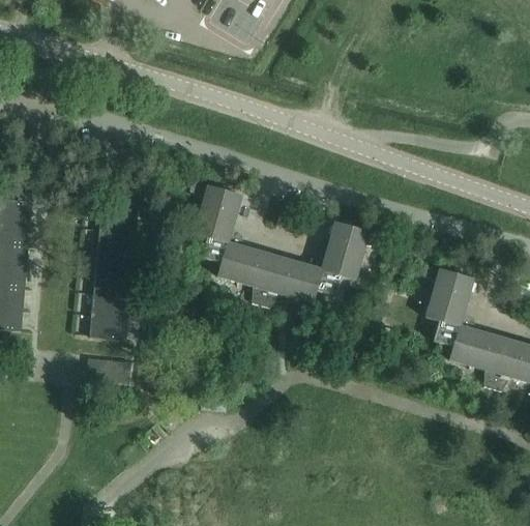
[(190,190),(204,198),(194,234),(207,237),(201,257),(221,262),(230,231),(231,231),(241,195),(193,180),(190,190)]
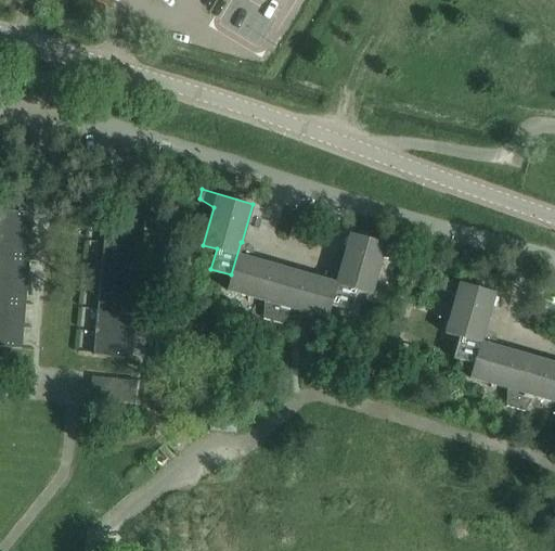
[(34,210),(0,207),(0,231),(31,234),(34,210)]
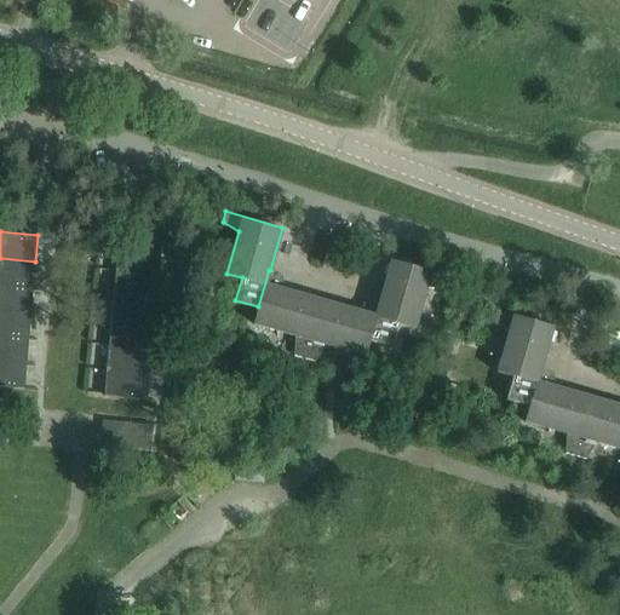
[(35,262),(0,258),(0,282),(33,286),(35,262)]
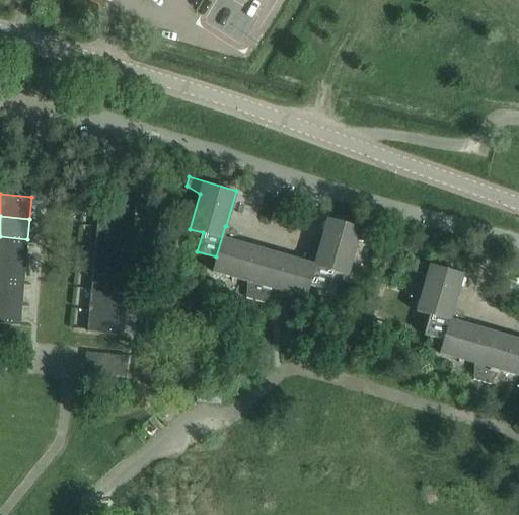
[(348,274),(358,239),(375,239),(378,231),(328,217),(318,253),(319,253),(310,284),(329,290),(335,271),(348,274)]
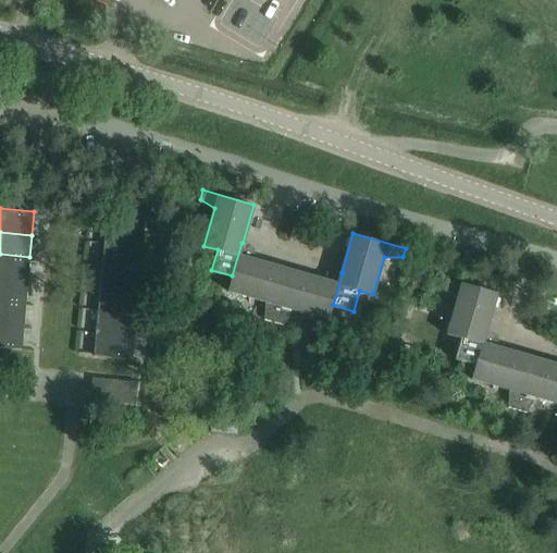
[(143,245),(104,242),(102,263),(140,267),(143,245)]
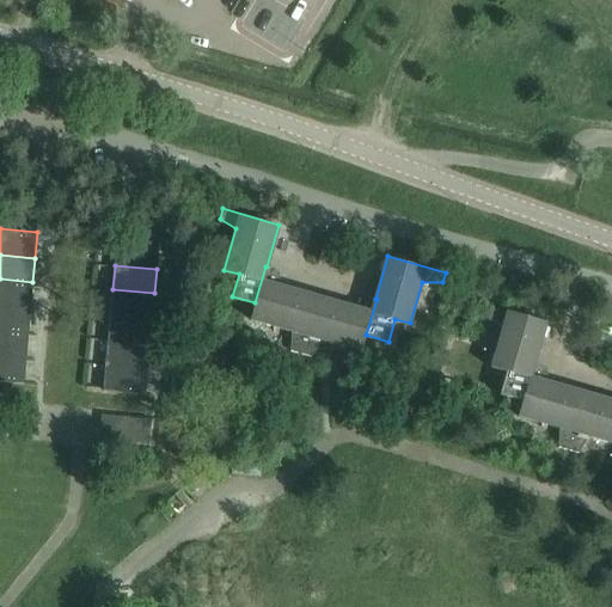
[(279,270),(267,267),(265,267),(255,302),(251,318),(292,330),(306,333),(317,295),(275,283),(279,270)]
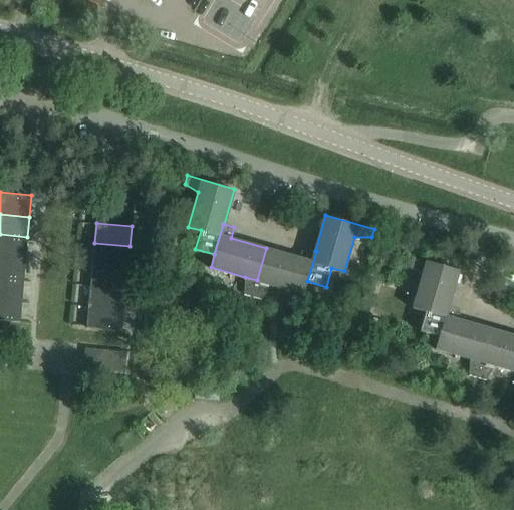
[(27,237),(0,234),(0,255),(25,258),(27,237)]
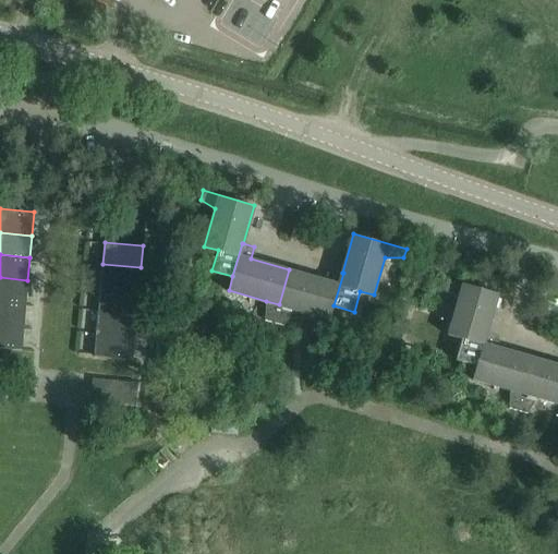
[(141,267),(102,264),(100,287),(138,290),(141,267)]
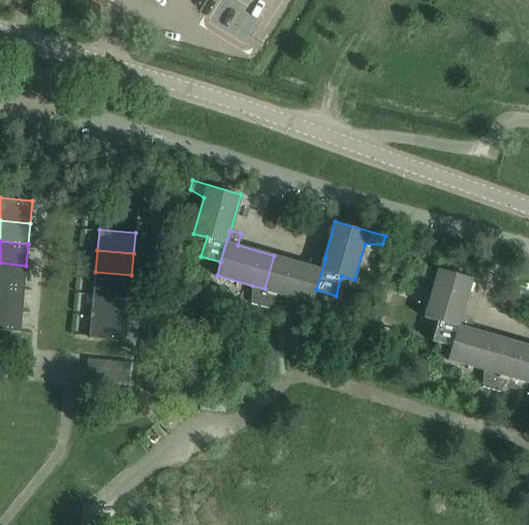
[(325,258),(324,258),(313,255),(311,266),(274,255),(265,288),(278,292),(313,303),(316,289),(325,258)]
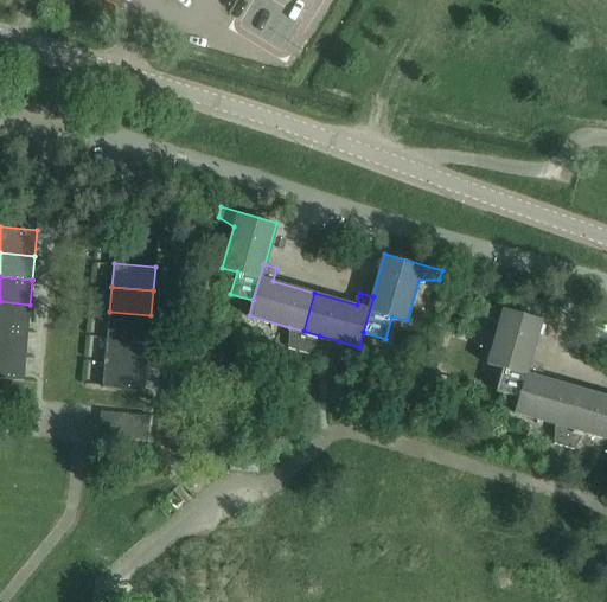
[(30,305),(0,301),(0,326),(29,328),(30,305)]
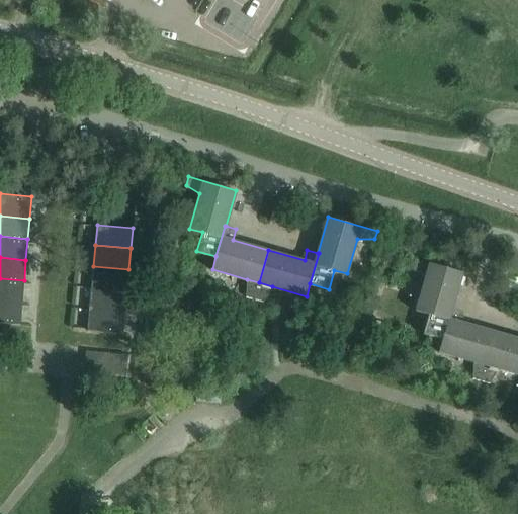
[(413,266),(426,275),(416,310),(428,314),(423,333),(442,338),(451,308),(452,308),(462,271),(415,258),(413,266)]
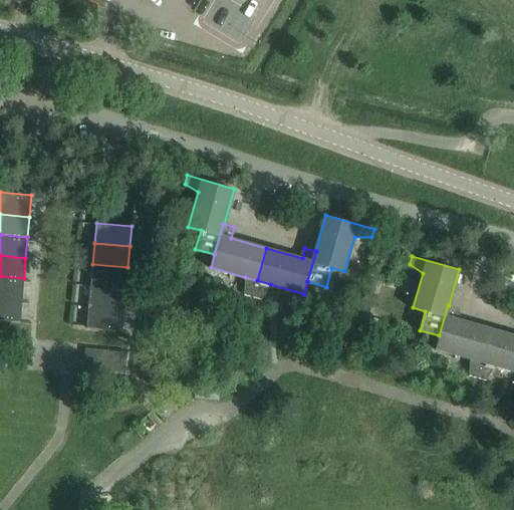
[(127,267),(92,264),(90,284),(125,287),(127,267)]
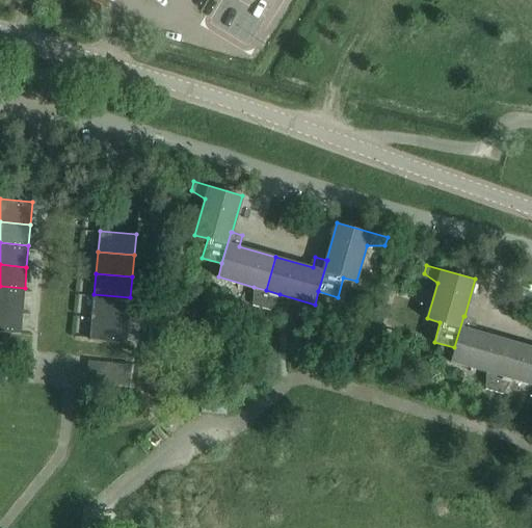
[(25,288),(0,286),(0,308),(23,310),(25,288)]
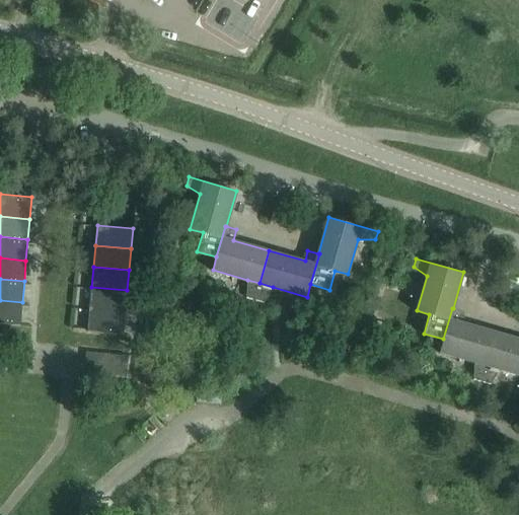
[(247,280),(247,296),(265,301),(273,287),(260,283),(247,280)]
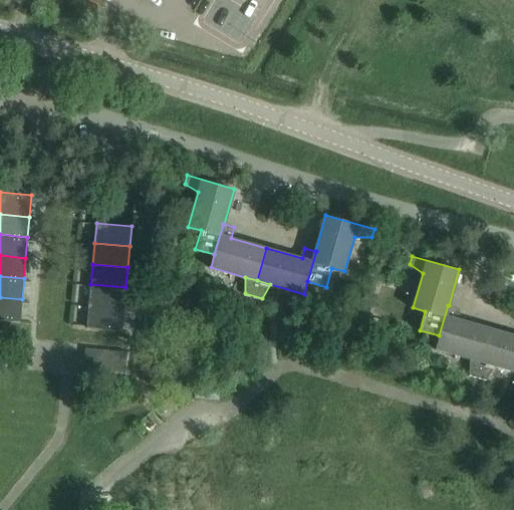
[(125,287),(90,284),(89,305),(124,308),(125,287)]
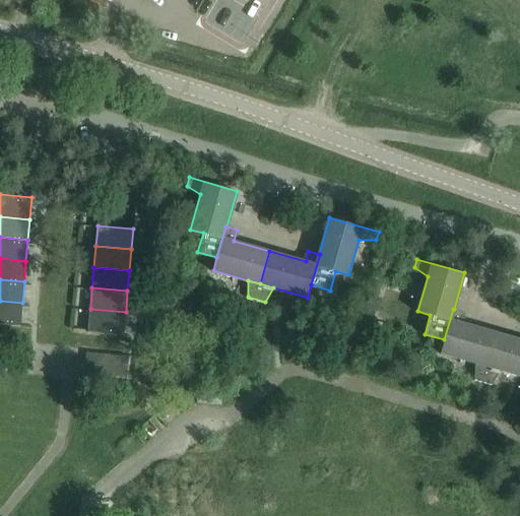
[(22,303),(0,301),(0,322),(20,324),(22,303)]
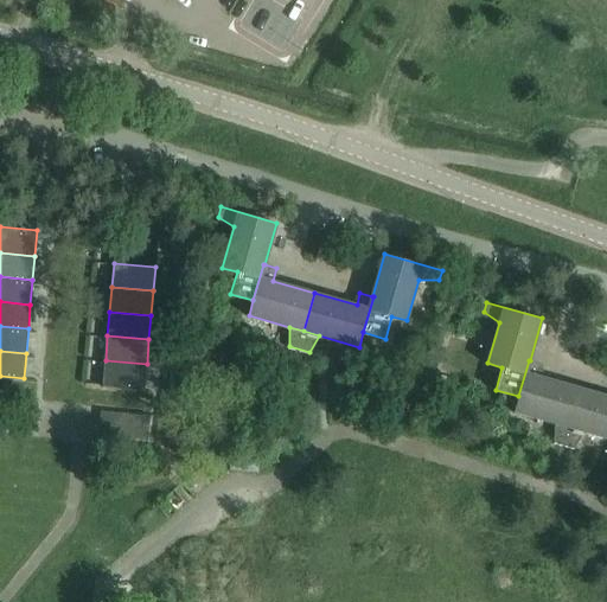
[(147,364),(106,360),(103,385),(145,389),(147,364)]
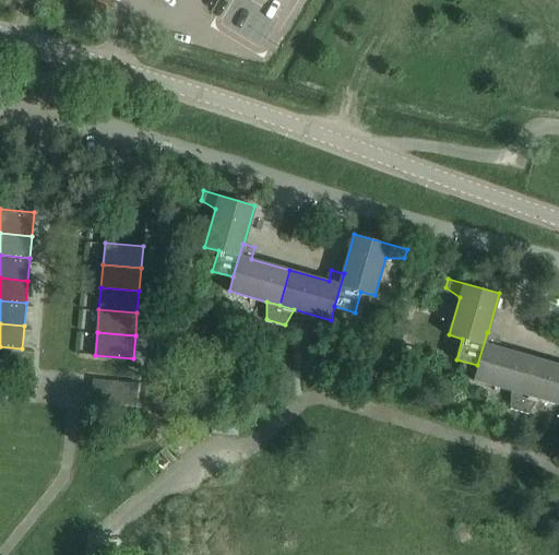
[(499,335),(488,332),(487,332),(477,365),(473,378),(511,389),(524,393),(534,357),(496,346),(499,335)]
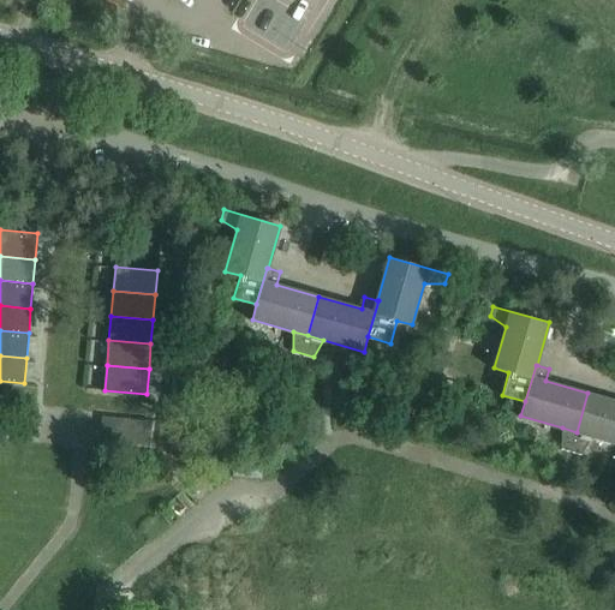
[(614,400),(587,393),(577,432),(593,437),(614,442),(614,400)]
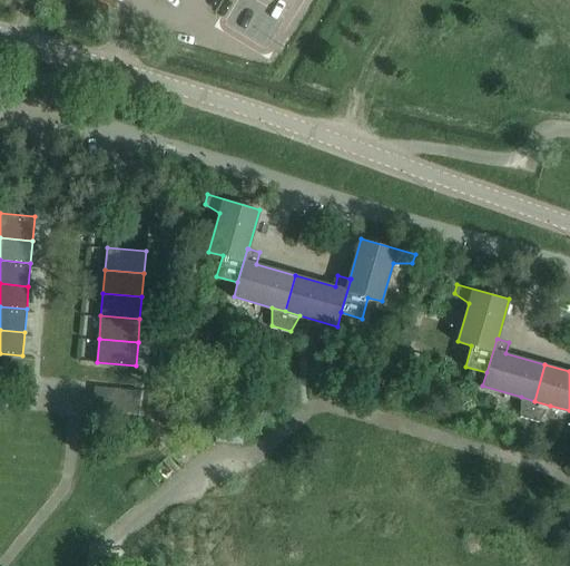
[(139,387),(92,382),(90,407),(137,411),(139,387)]
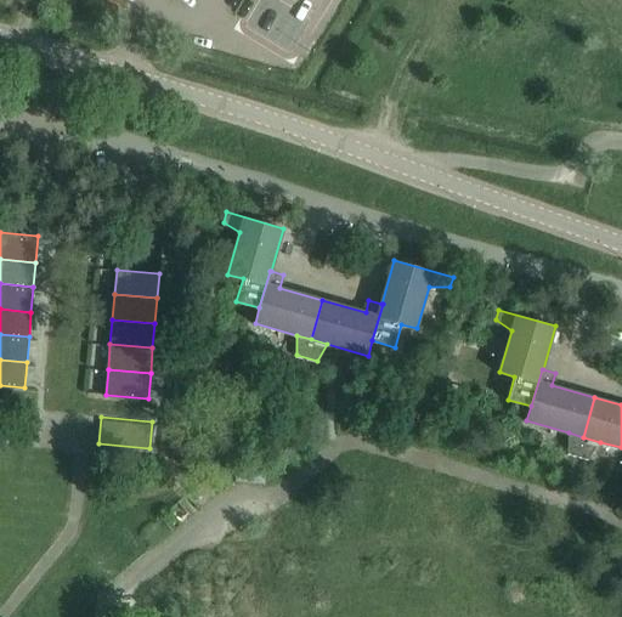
[(600,442),(583,437),(569,432),(569,452),(589,458),(600,442)]
